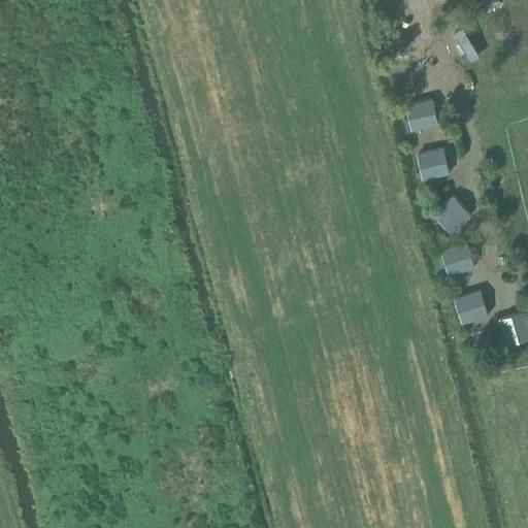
[(455,31),(471,61),(481,56),(463,26),(455,31)]
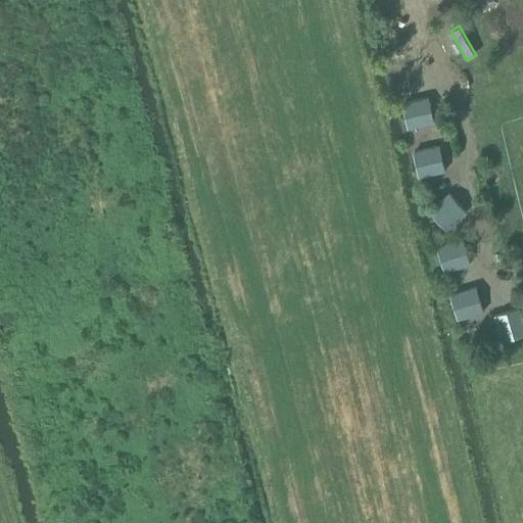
[(434,123),(429,97),(402,103),(406,115),(409,129),(434,123)]
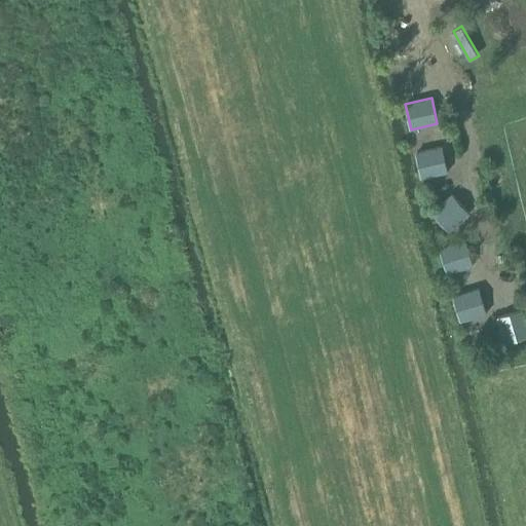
[(448,173),(442,147),(416,153),(422,178),(448,173)]
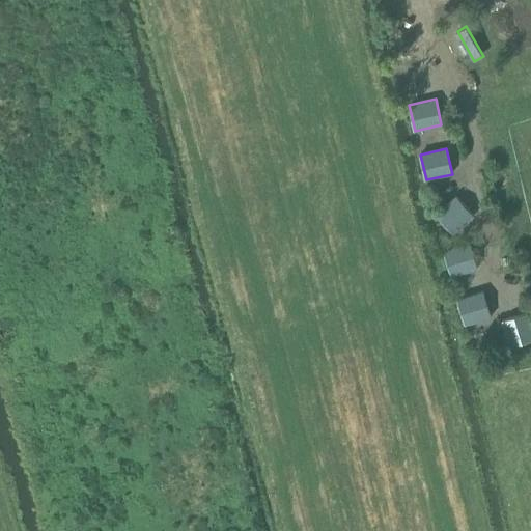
[(454,233),(474,216),(456,196),(437,214),(454,233)]
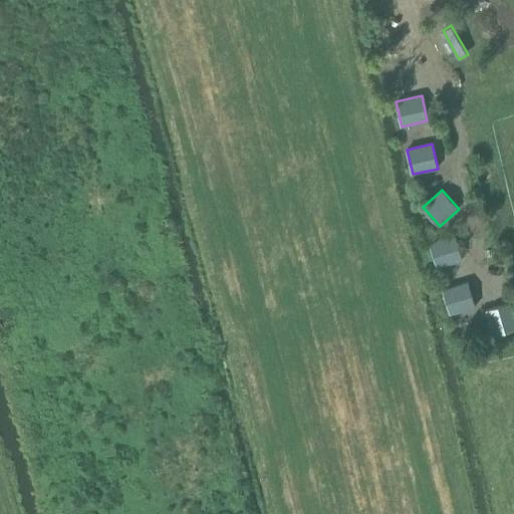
[(463,259),(455,235),(431,243),(438,267),(463,259)]
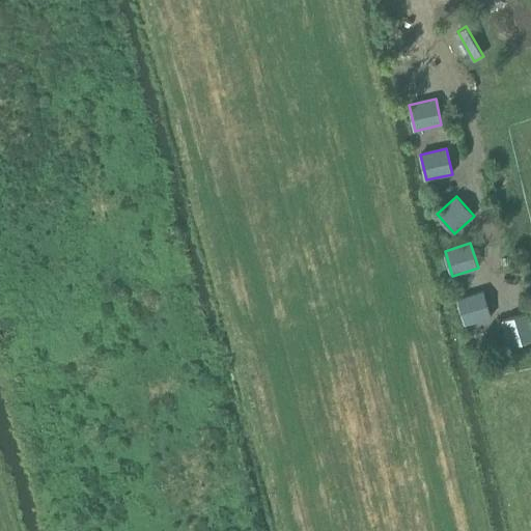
[(492,316),(483,291),(458,299),(466,325),(492,316)]
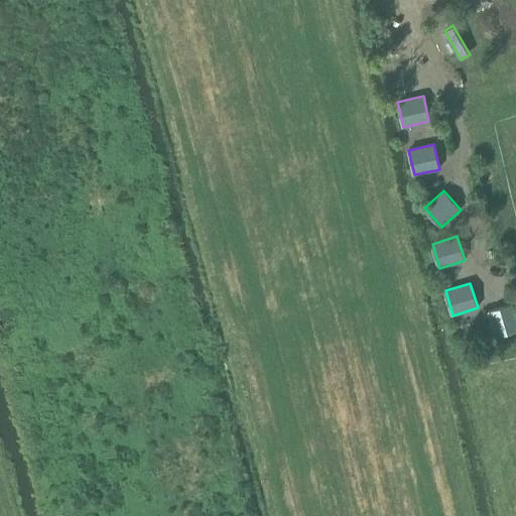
[(515,330),(515,314),(513,304),(488,311),(496,337),(515,330)]
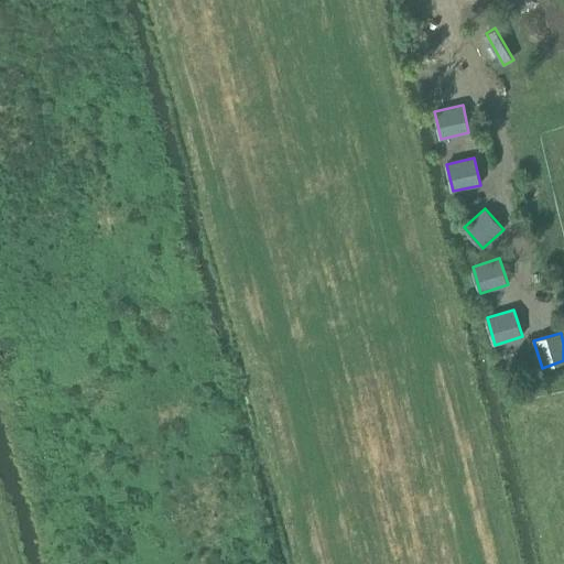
All buildings are outlined.
